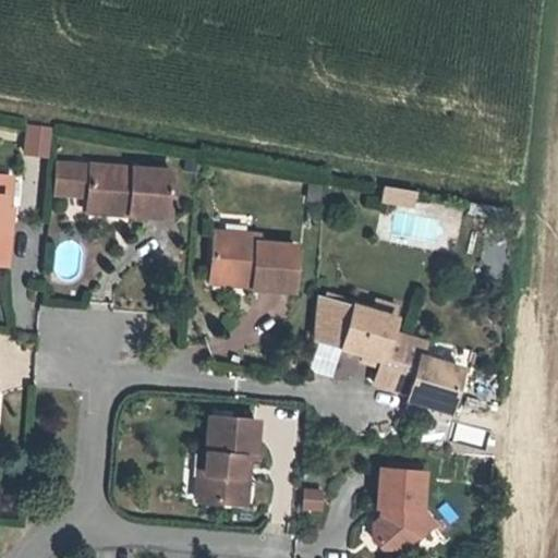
[(49,158),(53,126),(26,123),(23,156),(49,158)]
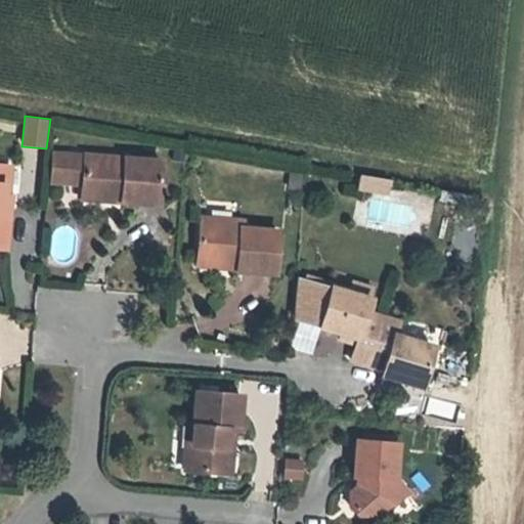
[(182,160),(183,148),(173,148),(172,159),(182,160)]
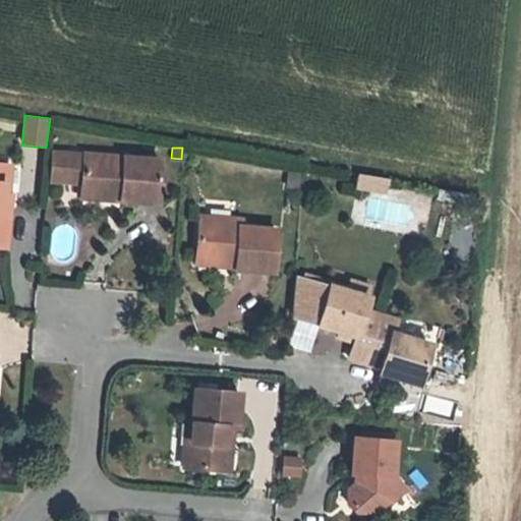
[(78,199),(156,204),(158,156),(51,150),(49,183),(78,185),(78,199)]
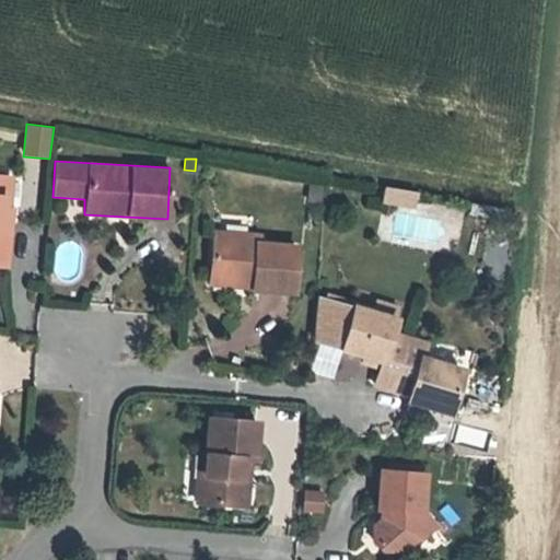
[(0,265),(8,266),(13,209),(9,209),(12,176),(0,175),(0,265)]
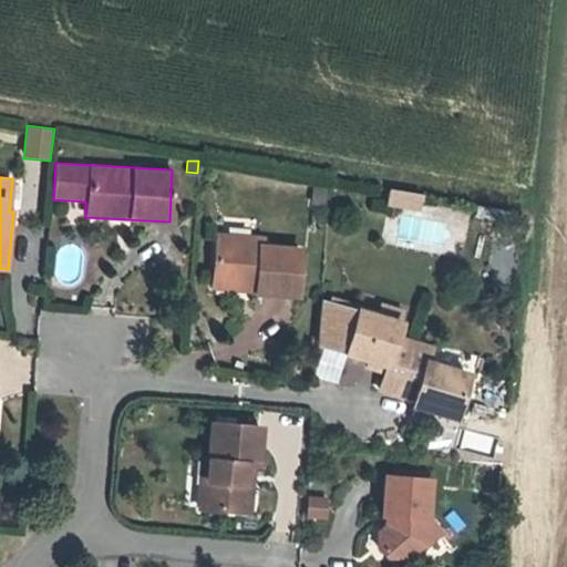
[(325,206),(327,188),(316,187),(313,204),(325,206)]
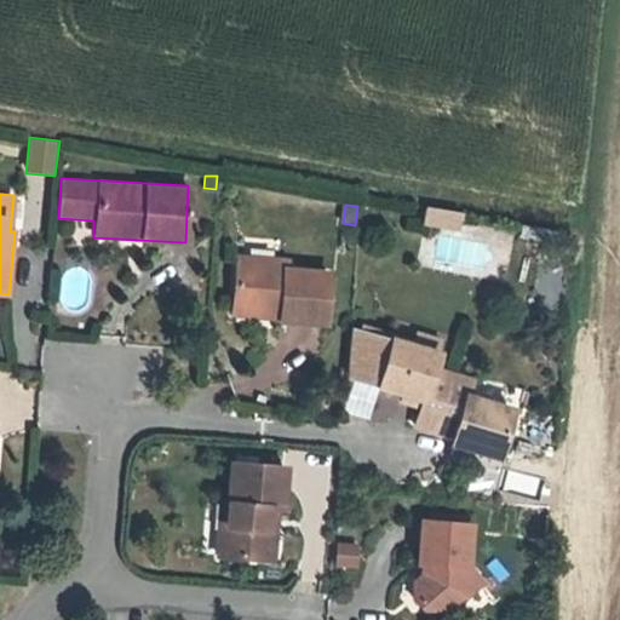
[(438,225),(441,210),(428,207),(425,223),(438,225)]
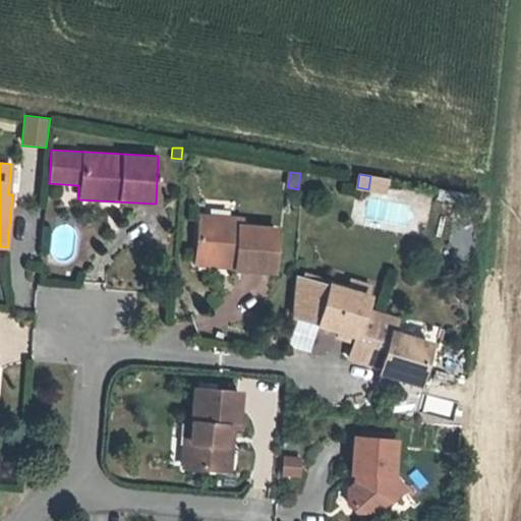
[(385,192),(387,179),(370,176),(368,189),(385,192)]
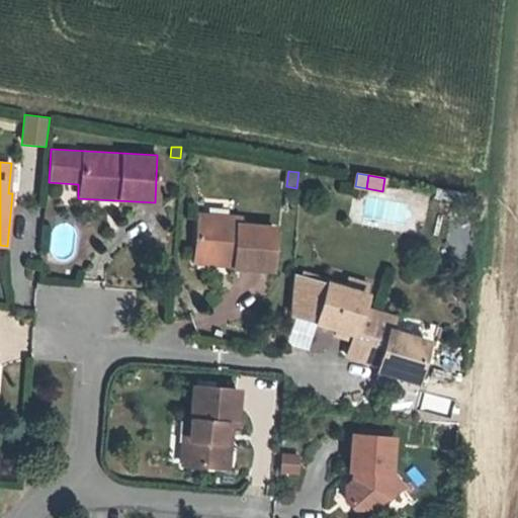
[(270,272),(274,226),(236,222),(237,218),(197,214),(193,265),(270,272)]
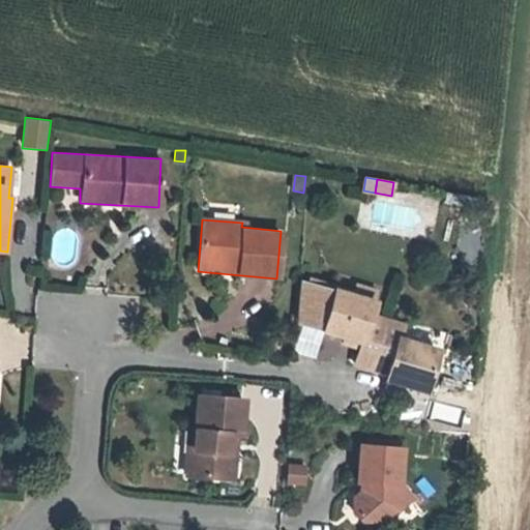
[(479,238),(481,226),(473,225),(471,236),(479,238)]
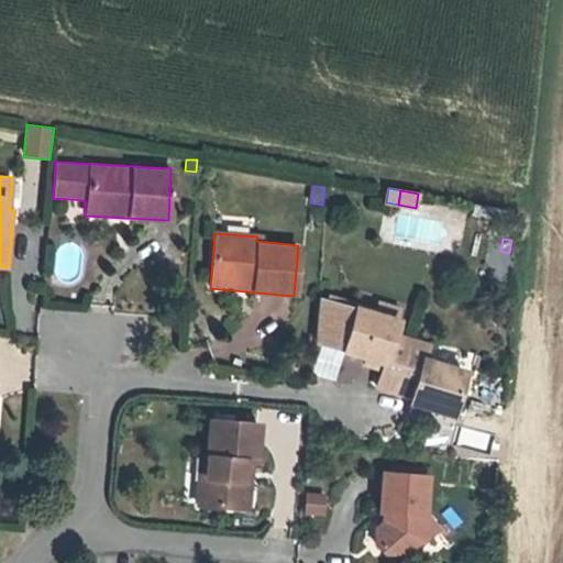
[(397,319),(319,297),(316,344),(363,357),(361,363),(377,367),(378,363),(381,364),(374,387),(396,393),(410,339),(393,334),(397,319)]
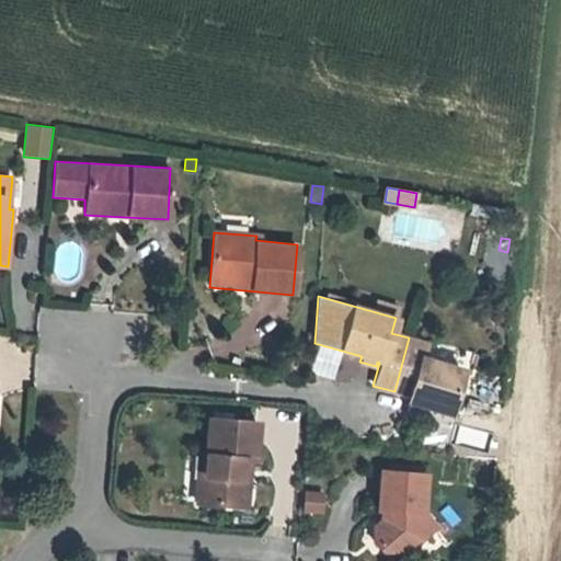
[(427,342),(409,338),(395,391),(407,396),(404,403),(453,418),(467,366),(424,355),(427,342)]
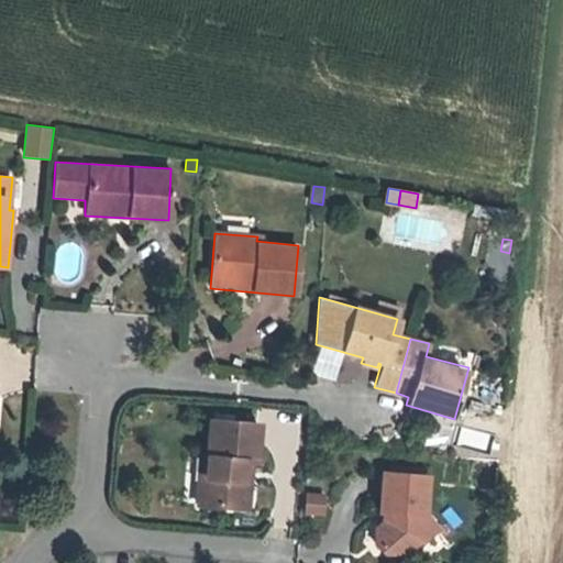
[(256,463),(260,422),(223,420),(213,419),(208,419),(203,474),(199,473),(197,506),(251,510),(253,481),(249,481),(251,462),(256,463)]
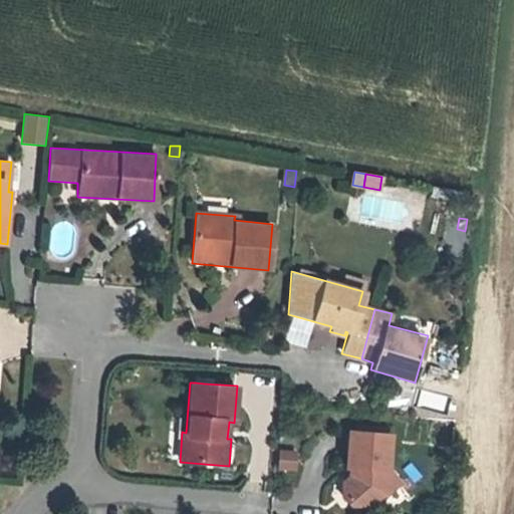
[(404,482),(393,469),(395,434),(346,430),(343,471),(348,471),(348,476),(342,483),(343,495),(349,503),(362,505),(367,500),(372,497),(380,500),(386,498),(404,482)]
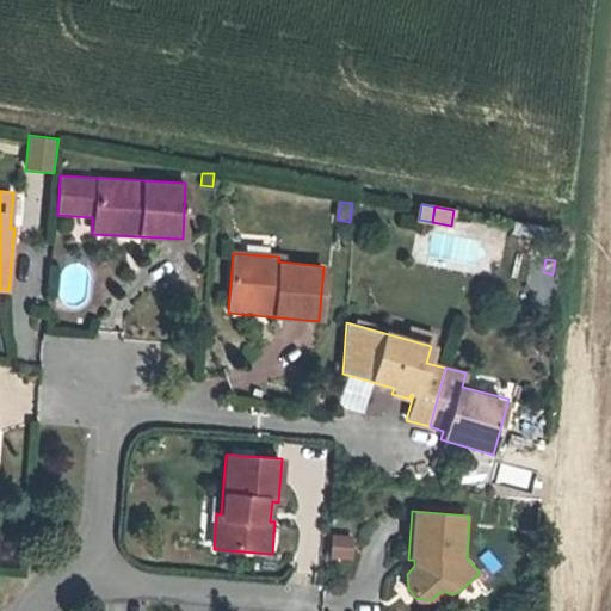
[(349,559),(350,537),(332,536),(331,557),(349,559)]
